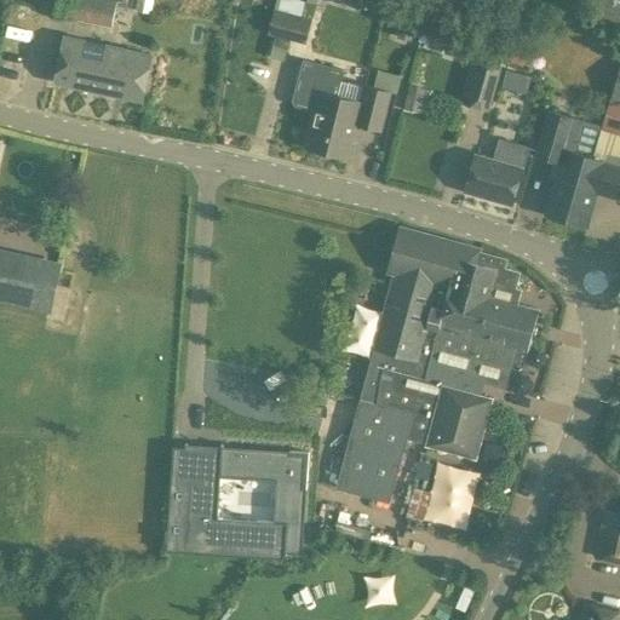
[(109,0),(57,0),(55,16),(105,27),(112,28),(116,1),(109,0)]
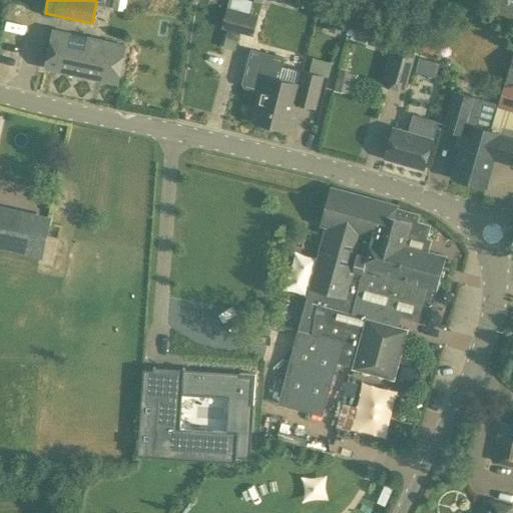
[(512,0),(498,0),(494,13),(512,18),(512,0)]
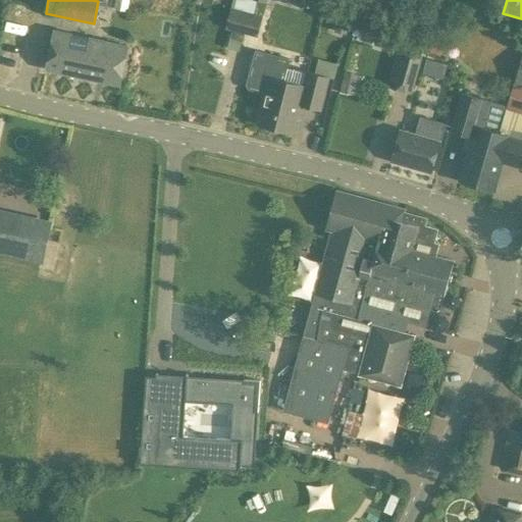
[(224,29),(257,38),(263,17),(230,8),(224,29)]
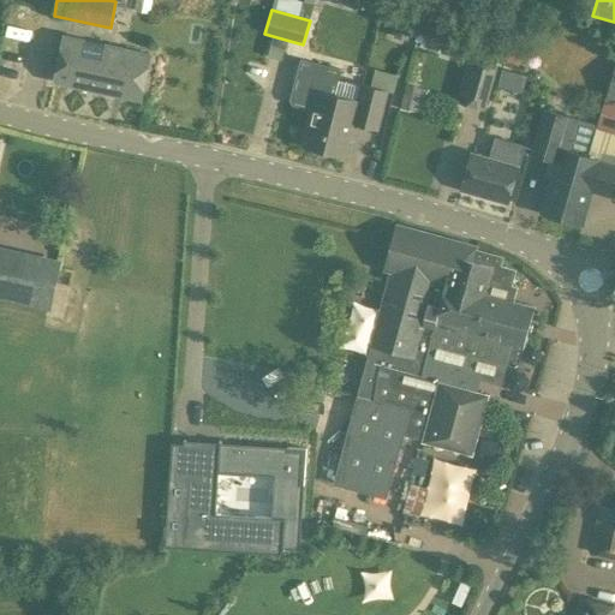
[(396,24),(393,39),(408,41),(411,28),(396,24)]
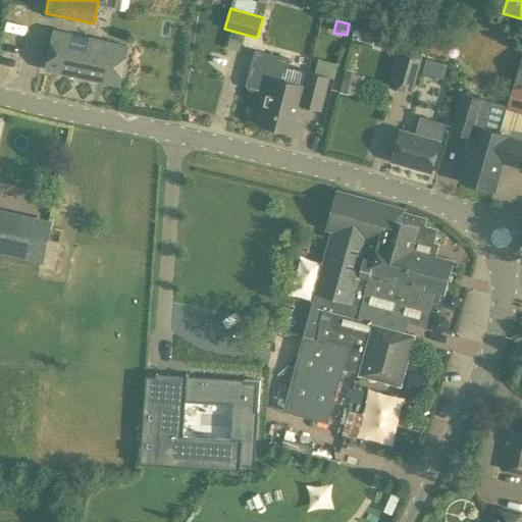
[(118,85),(125,46),(55,31),(47,69),(118,85)]
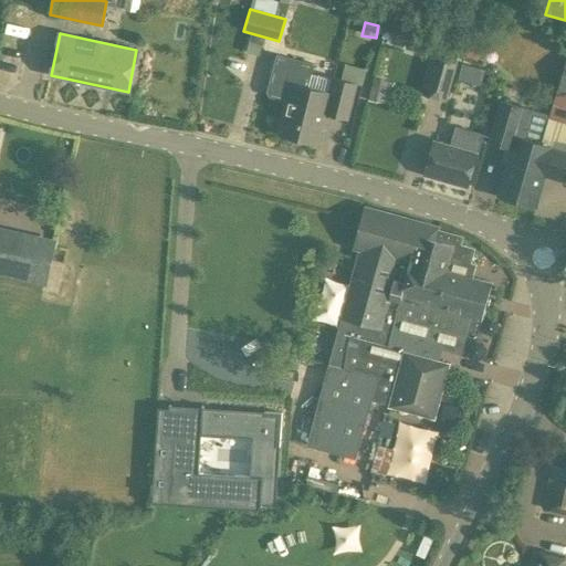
[(423,95),(447,102),(459,56),(409,33),(404,49),(435,58),(423,95)]
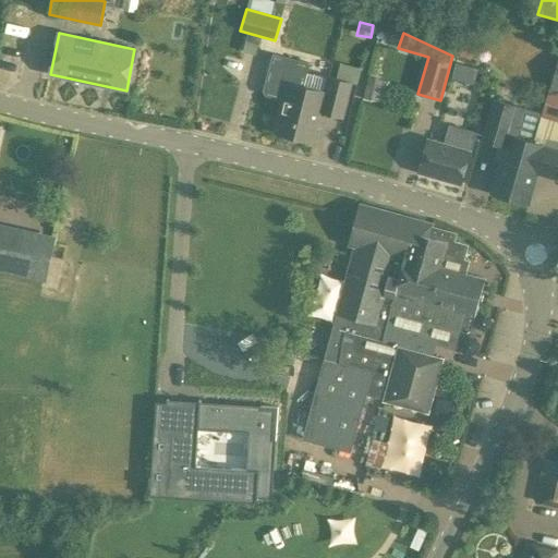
[(313,142),(320,113),(343,120),(353,83),(329,75),(328,79),(307,73),(310,63),(273,53),(263,91),(267,96),(284,101),(276,131),(313,142)]
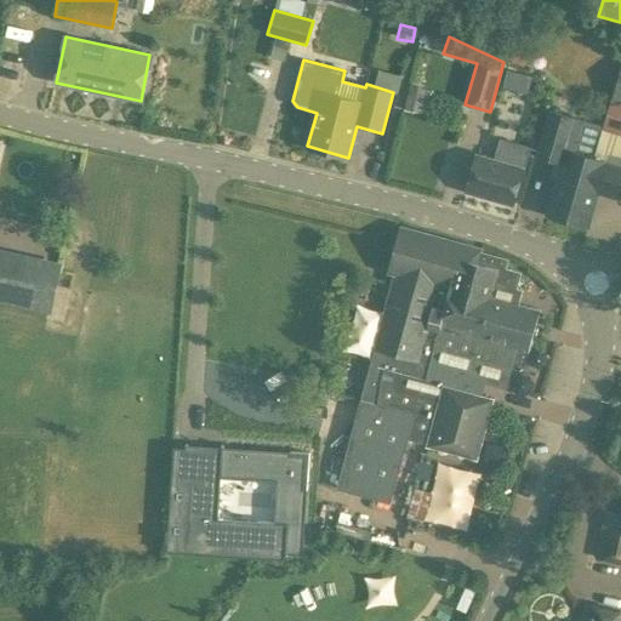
[(590,226),(598,195),(620,200),(620,60),(593,160),(576,155),(586,120),(548,109),(534,158),(562,166),(547,214),(590,226)]
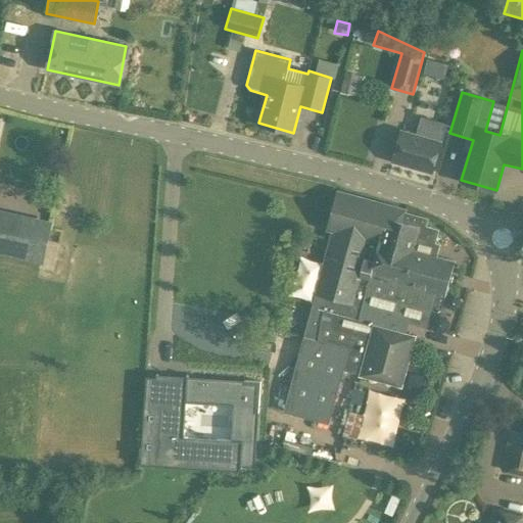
[(428,58),(424,72),(445,78),(449,63),(428,58)]
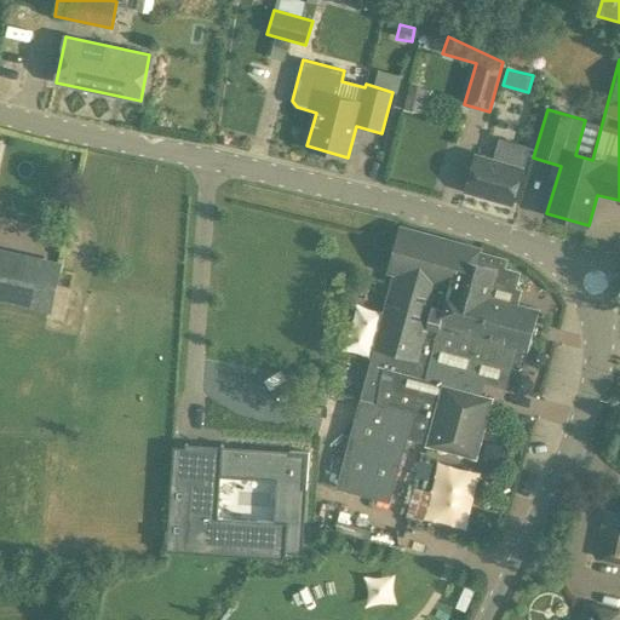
[(396,90),(400,76),(378,70),(374,85),(396,90)]
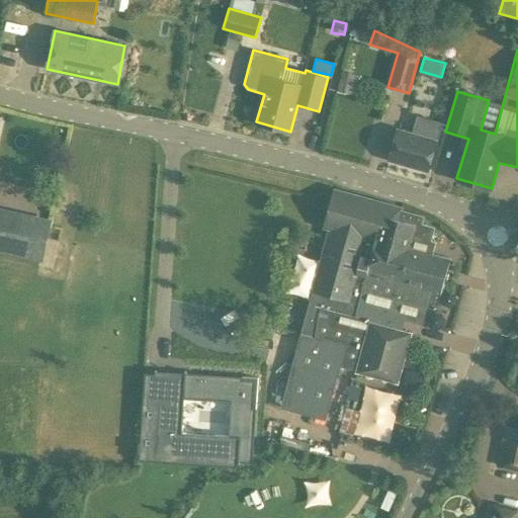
[(399,130),(390,159),(426,171),(436,142),(441,122),(416,116),(411,134),(399,130)]
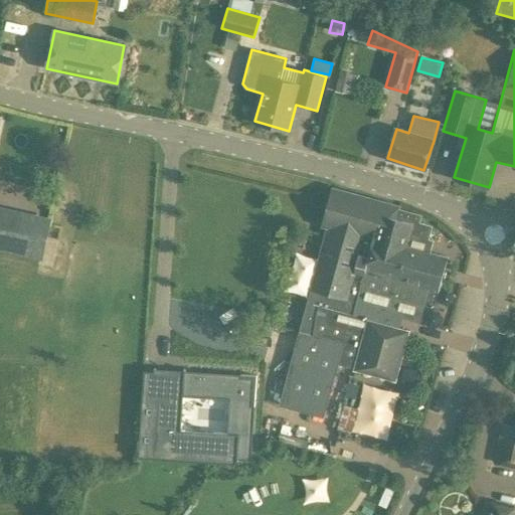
[(399,206),(333,188),(322,226),(328,227),(279,405),(324,417),(339,364),(355,368),(355,369),(395,380),(408,332),(397,329),(401,315),(418,320),(422,304),(434,307),(448,258),(423,251),(431,227),(417,223),(419,216),(398,210),(399,206)]
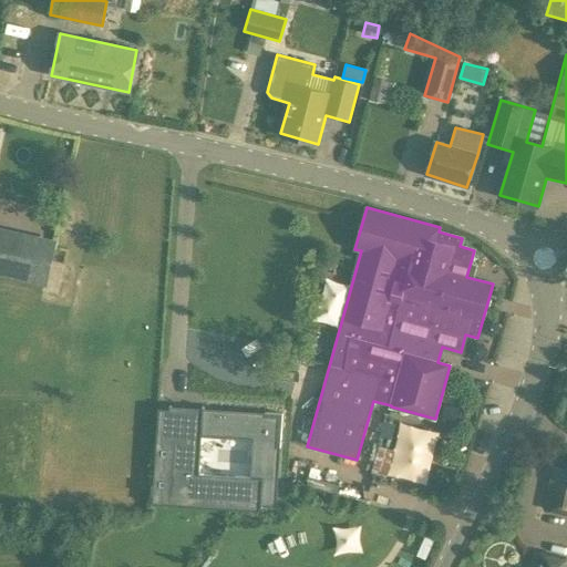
[(0,227),(0,277),(47,287),(57,240),(0,227)]
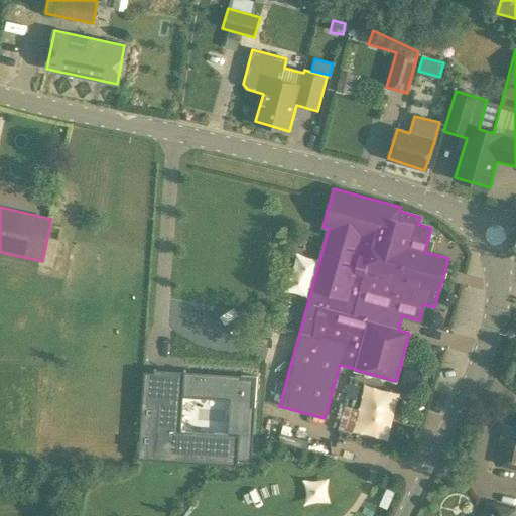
[(256,377),(254,376),(241,375),(240,378),(143,372),(138,459),(237,466),(237,458),(248,459),(252,407),(255,407),(256,379),(256,377)]
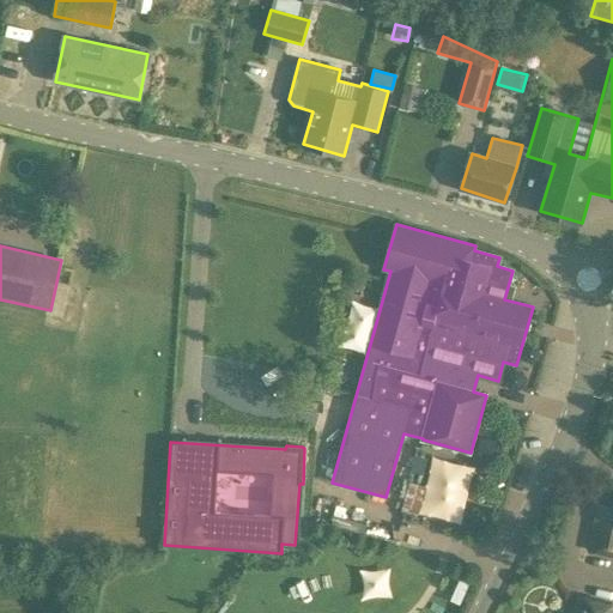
[(459,525),(477,466),(436,454),(426,484),(411,479),(402,508),(459,525)]
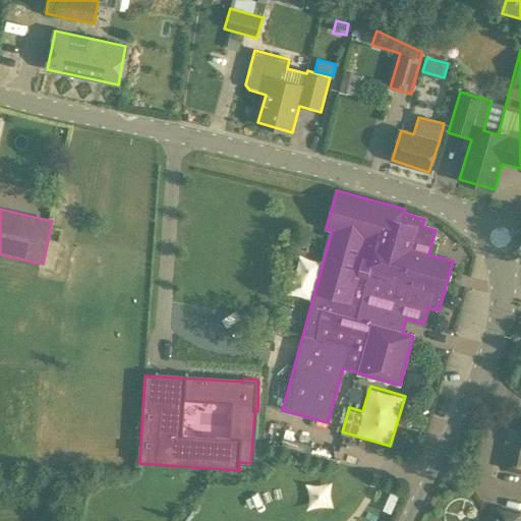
[(520,471),(520,444),(520,445),(520,443),(520,431),(509,429),(501,467),(520,471)]
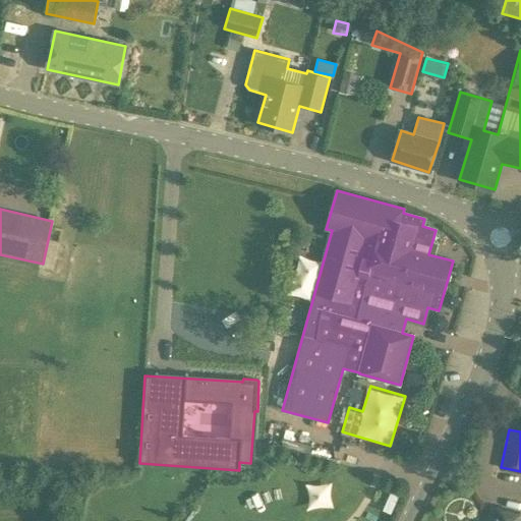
[(312,486),(308,509),(331,512),(335,489),(312,486)]
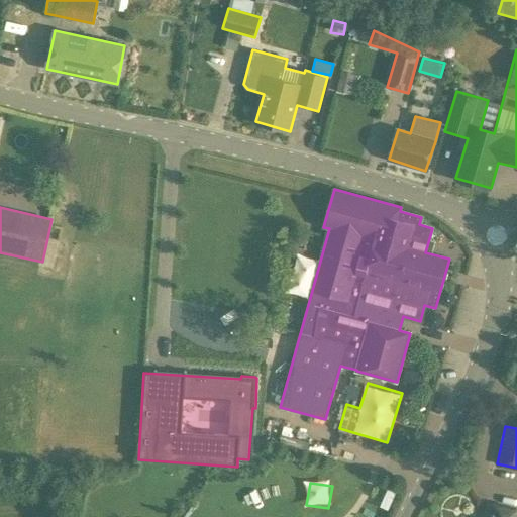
[(516,516),(516,508),(489,503),(486,516),(516,516)]
